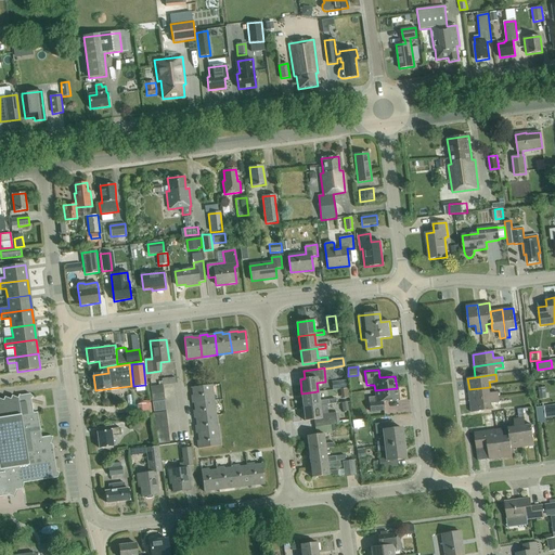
[(345,397),(351,396),(350,379),(336,381),(336,388),(344,387),(345,397)]
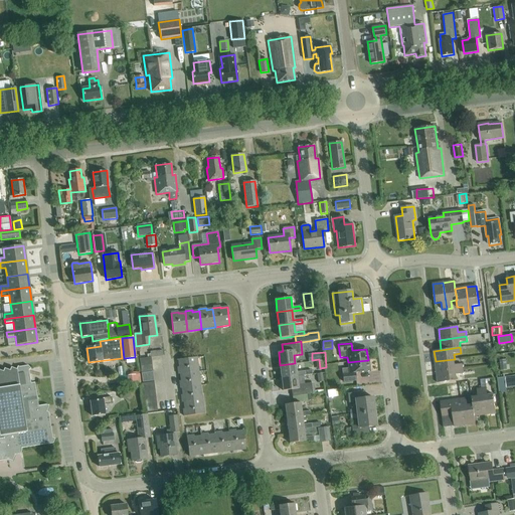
[(151,357),(140,358),(141,365),(152,364),(151,357)]
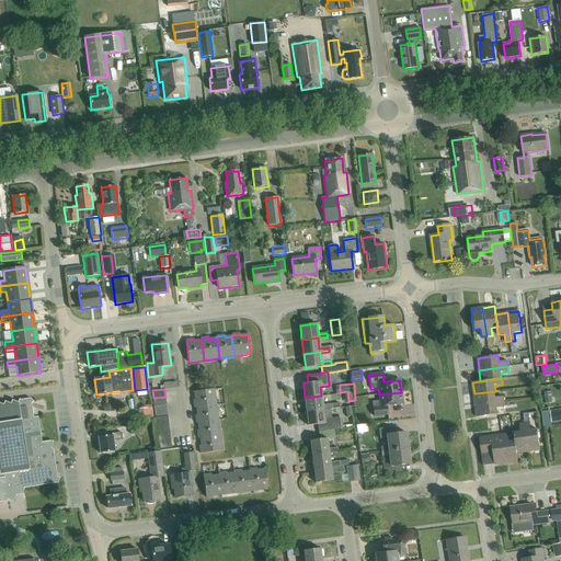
[(195,408),(196,408),(216,405),(215,389),(195,392),(195,400),(194,400),(195,408)]
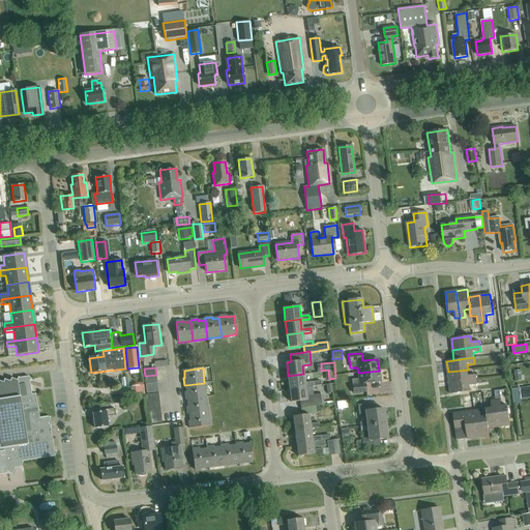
[(449,383),(476,380),(475,375),(469,376),(468,370),(448,372),(449,383)]
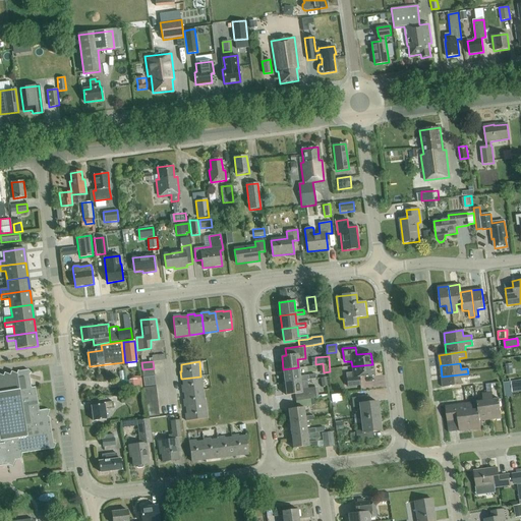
[(348,386),(359,385),(358,377),(373,375),(372,364),(352,366),(353,372),(346,373),(347,387),(348,386)]
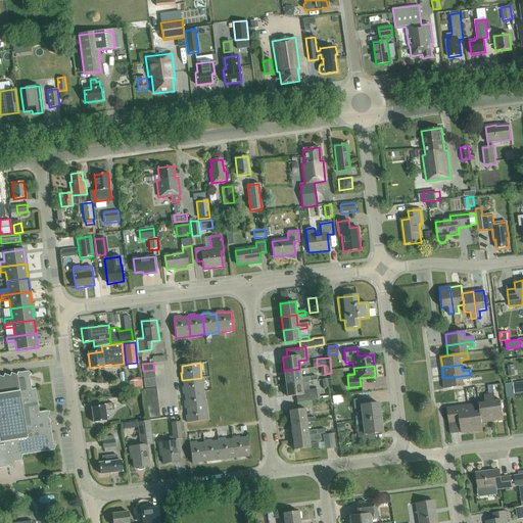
[(301,378),(300,370),(299,369),(284,371),(286,383),(301,381),(301,382),(310,381),(310,377),(301,378)]
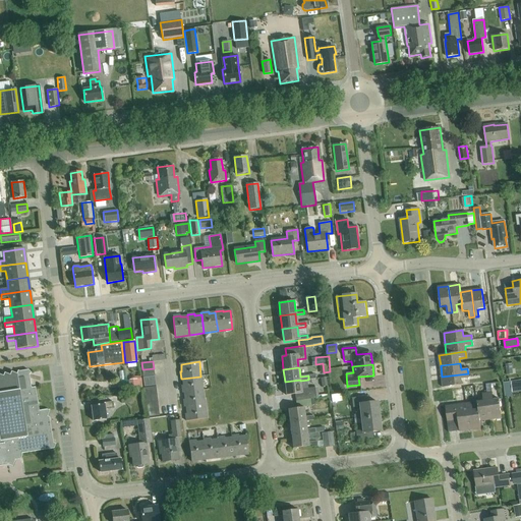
[(154,368),(141,370),(142,377),(155,375),(154,368)]
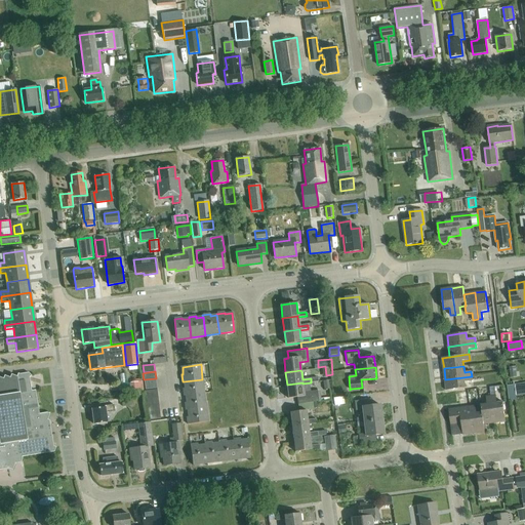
[(0,470),(8,469),(12,471),(15,463),(21,462),(23,459),(22,457),(19,442),(28,441),(26,428),(48,425),(47,420),(50,413),(48,413),(40,414),(36,391),(32,392),(30,378),(32,376),(29,373),(19,375),(18,374),(17,377),(11,375),(10,378),(5,376),(3,379),(0,377),(0,470)]
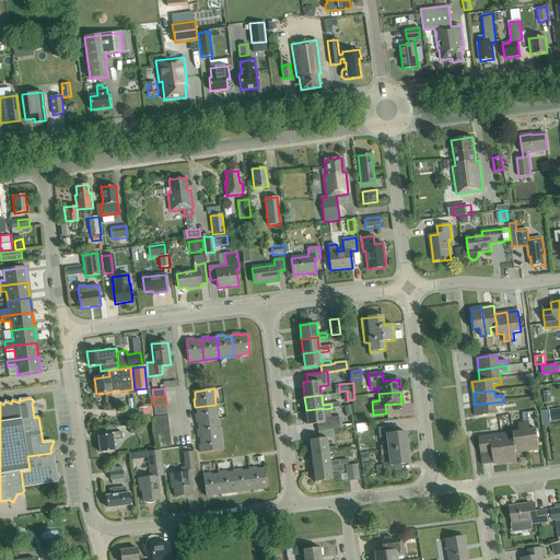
[(503,401),(475,405),(477,417),(497,413),(496,408),(504,407),(503,401)]
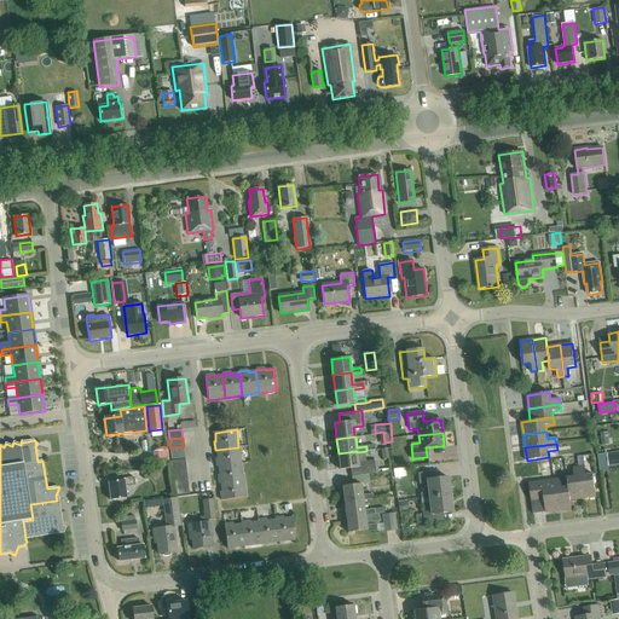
[(184,447),(169,449),(171,460),(185,458),(184,447)]
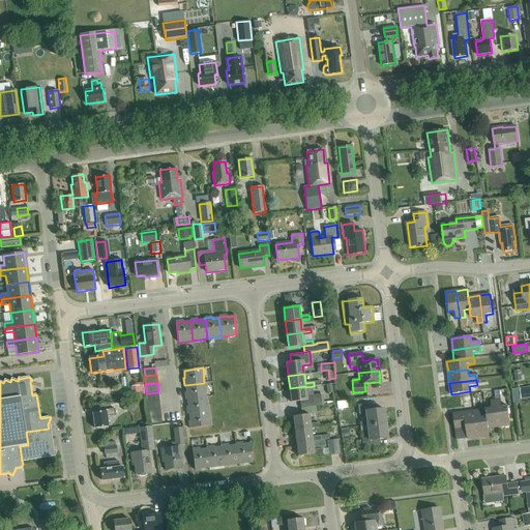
[(186,400),(187,400),(206,398),(204,383),(185,385),(186,392),(185,392),(186,400)]
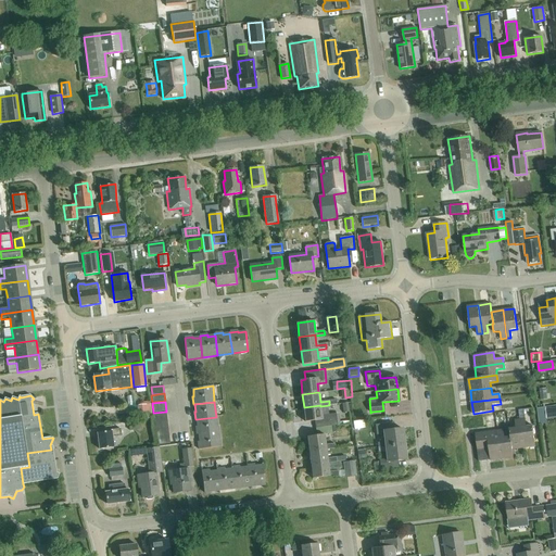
[(321,416),(320,406),(320,405),(304,407),(306,421),(315,420),(316,428),(338,426),(337,414),(321,416)]
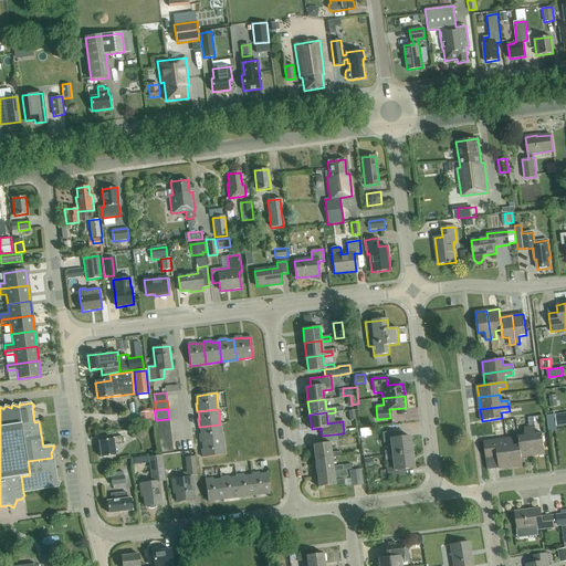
[(564,415),(555,416),(556,423),(565,423),(564,415)]
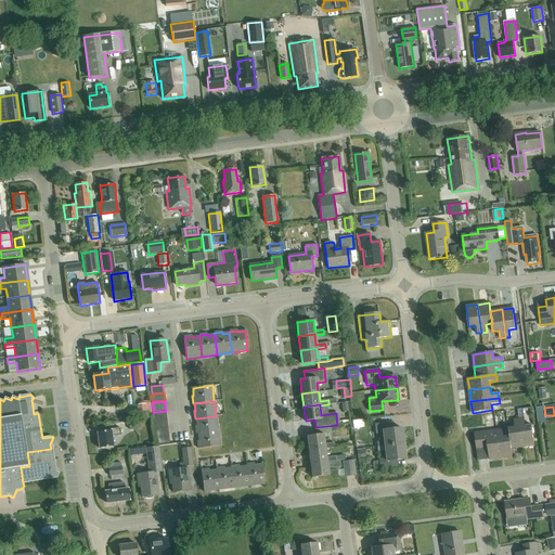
[(154,414),(155,429),(168,427),(166,412),(154,414)]
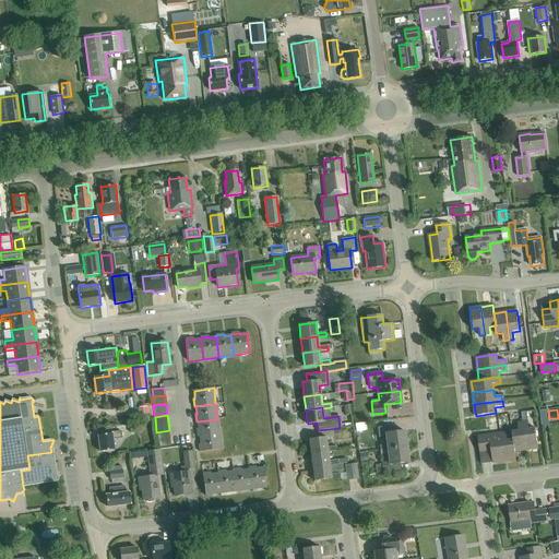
[(487,418),(488,426),(499,424),(498,417),(487,418)]
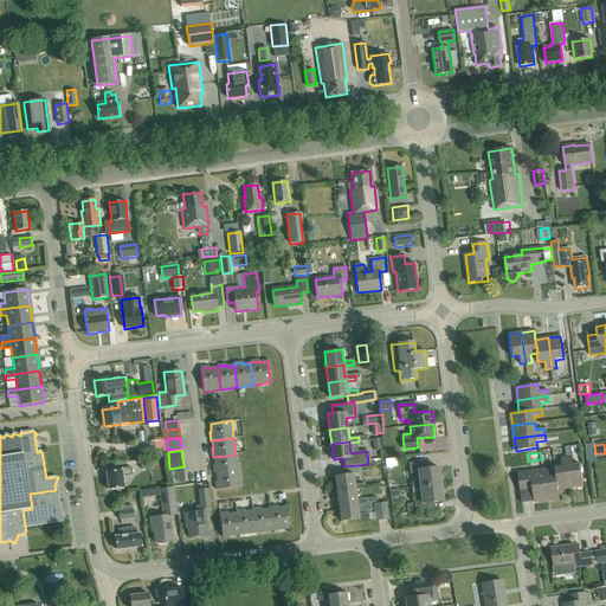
[(214,474),(217,474),(238,471),(236,455),(214,457),(216,465),(213,465),(214,474)]
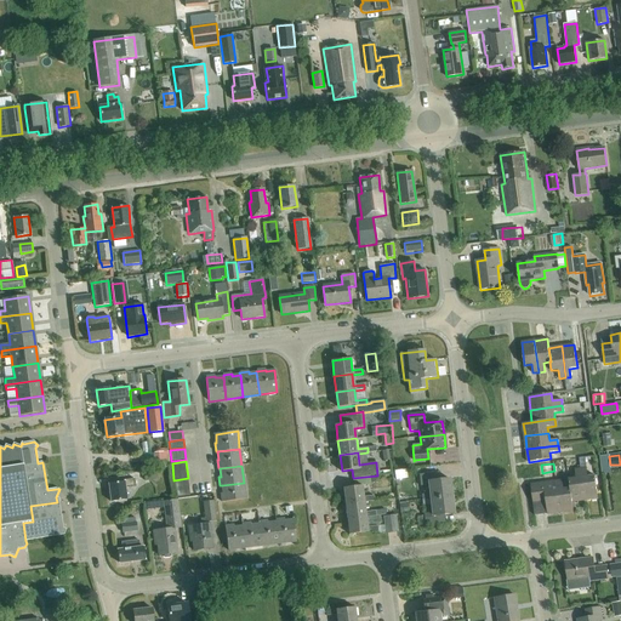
[(594,476),(588,477),(587,467),(581,468),(585,501),(598,499),(594,476)]
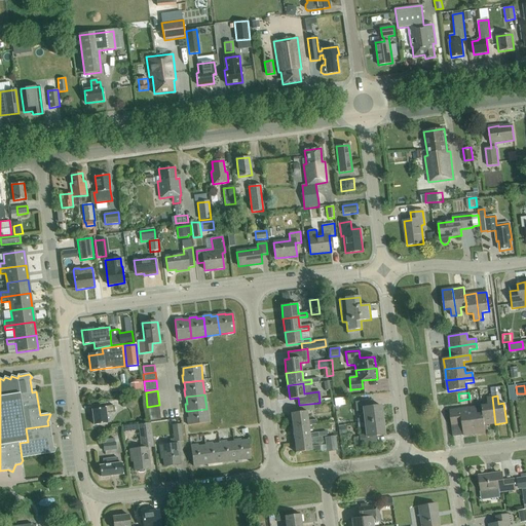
[(485,425),(495,424),(492,397),(487,398),(488,405),(482,406),(485,425)]
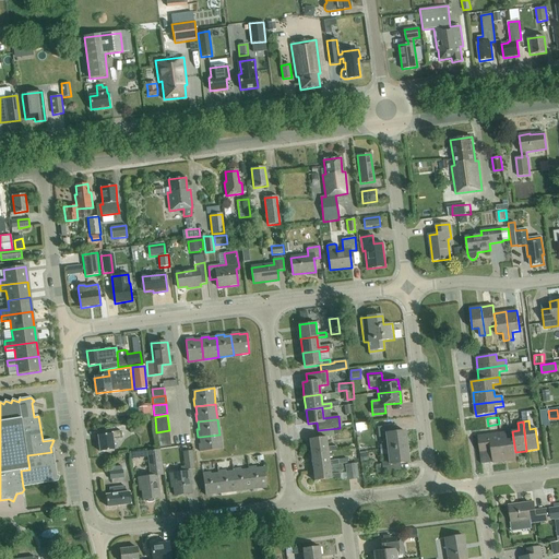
[(129,424),(130,432),(141,431),(140,423),(129,424)]
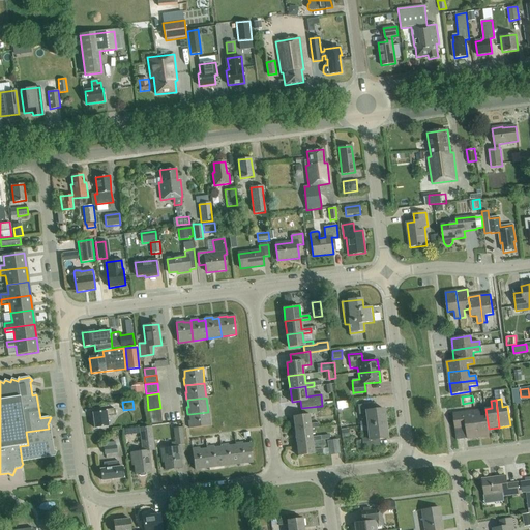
[(360,422),(360,425),(385,422),(383,409),(376,410),(374,404),(357,406),(359,415),(364,414),(365,421),(360,422)]
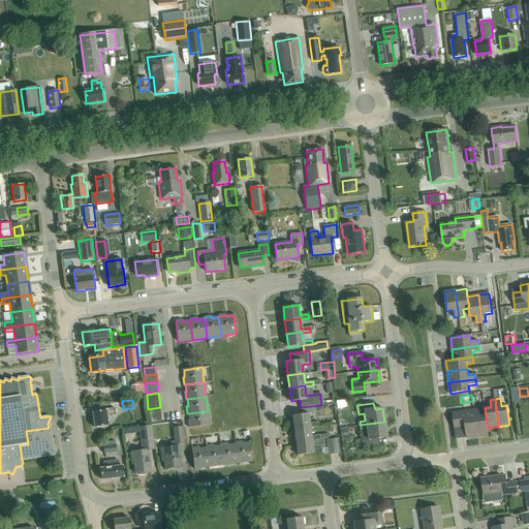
[(316,412),(315,406),(301,408),(302,414),(316,412)]
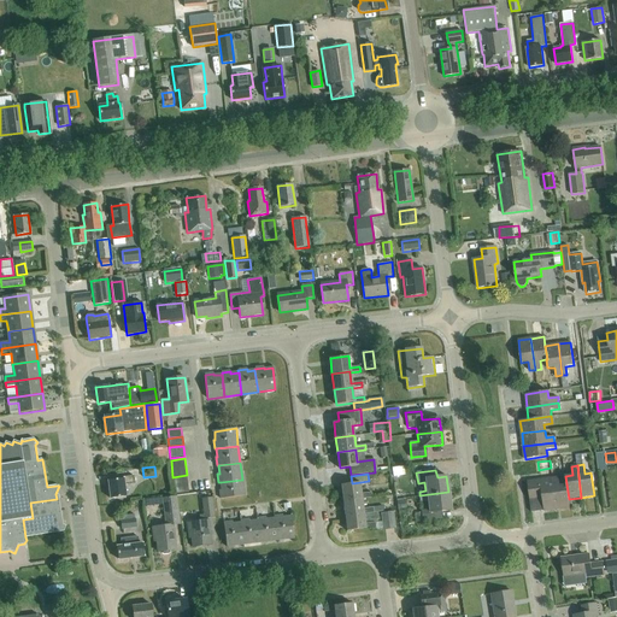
[(189,493),(187,475),(172,477),(175,494),(189,493)]
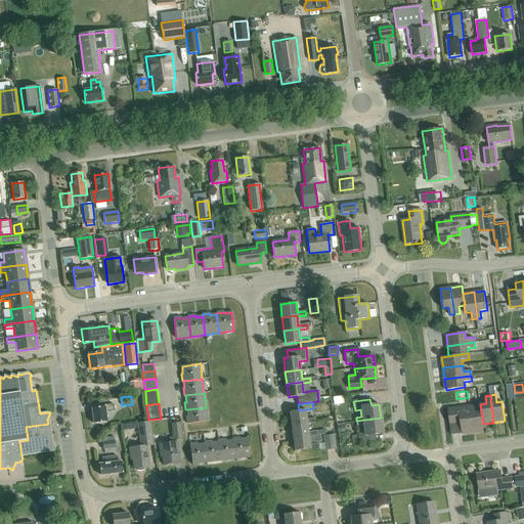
[(106,412),(115,411),(114,404),(105,405),(105,406),(91,408),(94,424),(107,422),(106,412)]
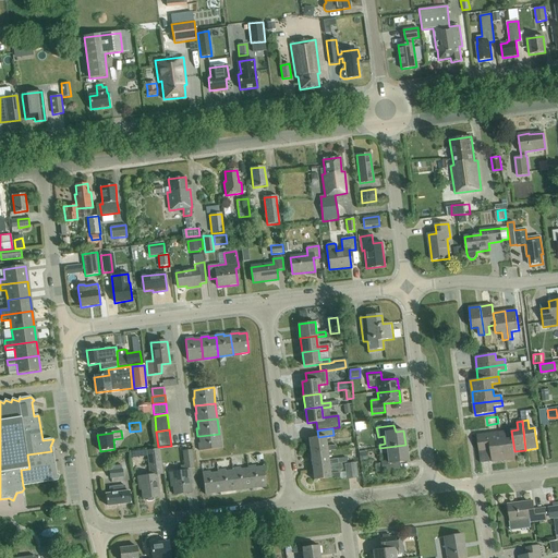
[(506,432),(499,433),(504,461),(516,459),(514,451),(512,439),(507,439),(506,432)]
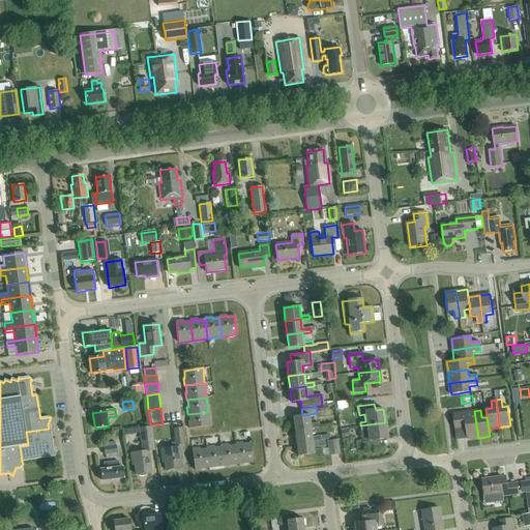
[(467,439),(478,438),(474,411),(453,413),(457,440),(467,439)]
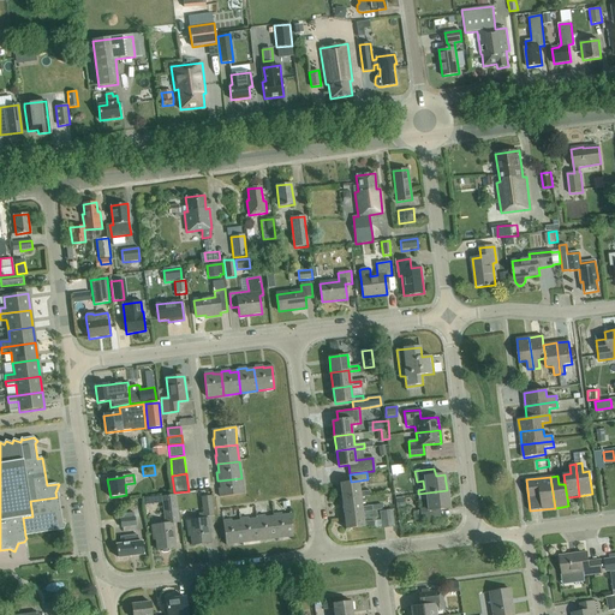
[(242,478),(220,481),(221,489),(219,489),(220,497),(244,495),(242,478)]
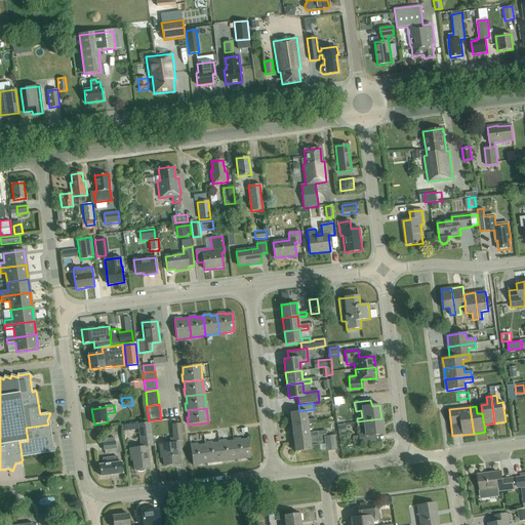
[(308,423),(308,425),(316,423),(316,419),(308,420),(306,410),(290,412),(292,426),(308,423)]
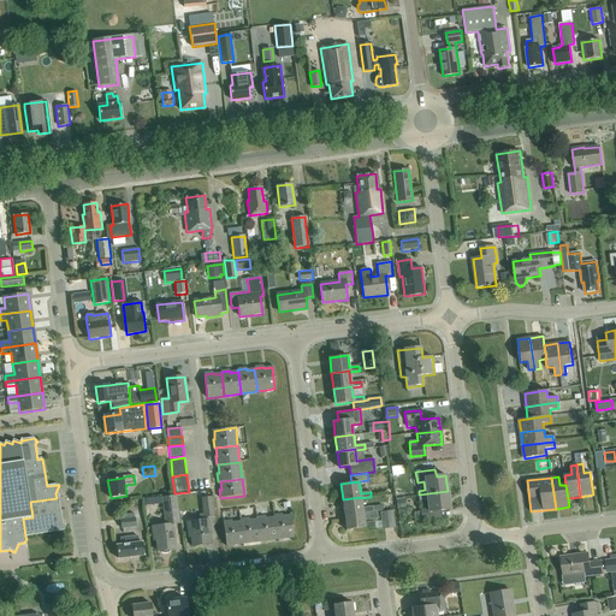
[(448,491),(419,495),(420,502),(426,501),(427,509),(421,509),(422,521),(442,519),(440,511),(450,510),(448,491)]
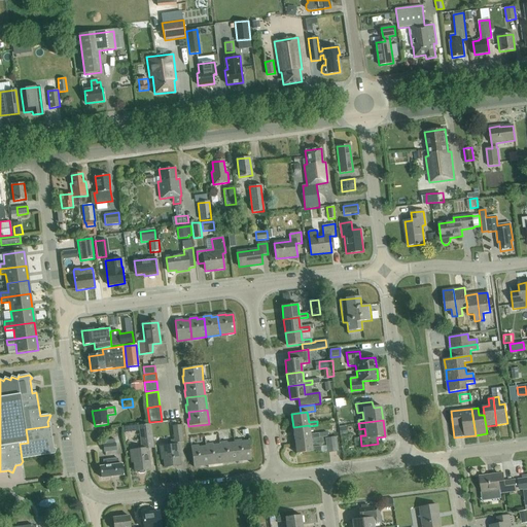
[(138,426),(141,450),(131,451),(132,463),(134,463),(135,471),(138,471),(138,473),(140,473),(143,473),(145,472),(145,470),(150,469),(147,449),(153,448),(151,424),(138,426)]
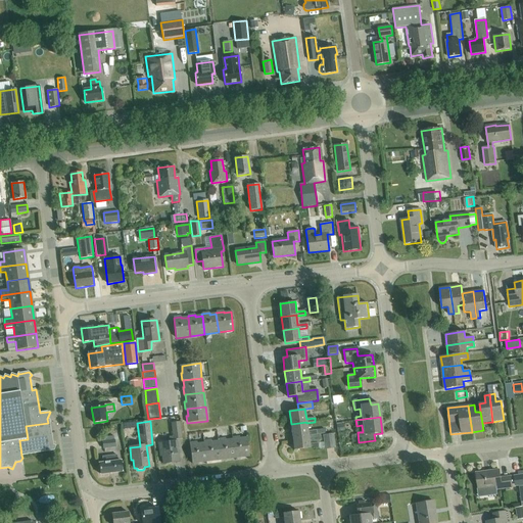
[(169,440),(182,438),(180,421),(171,423),(173,436),(169,437),(169,440)]
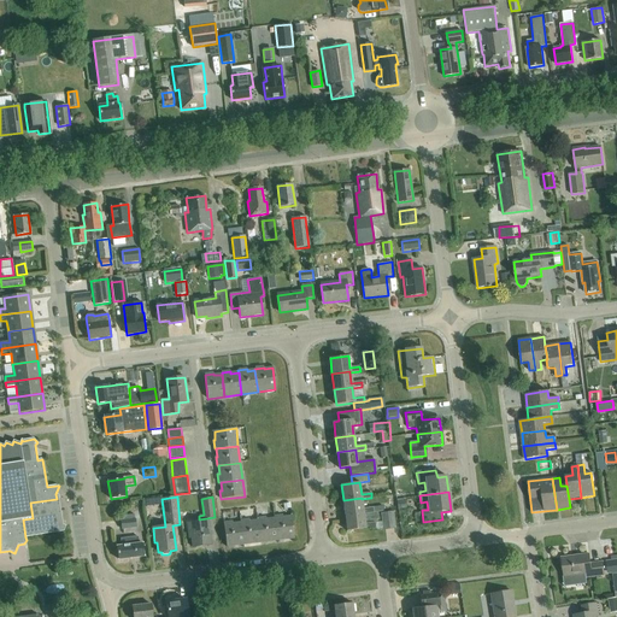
[(363,509),(362,499),(362,498),(344,500),(345,516),(363,513),(363,515),(383,511),(383,506),(363,509)]
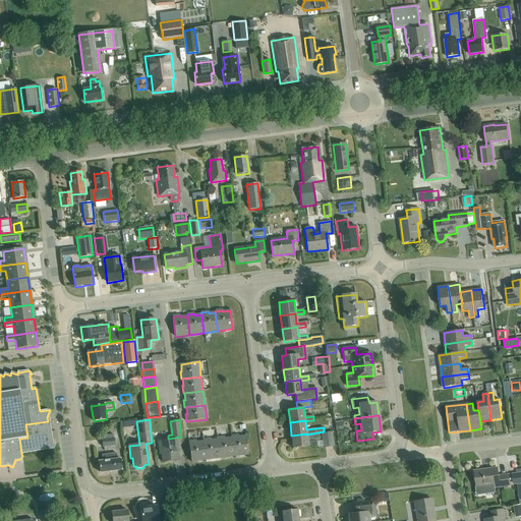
[(27,438),(19,439),(21,454),(54,449),(56,444),(53,443),(50,421),(48,421),(25,424),(27,438)]
